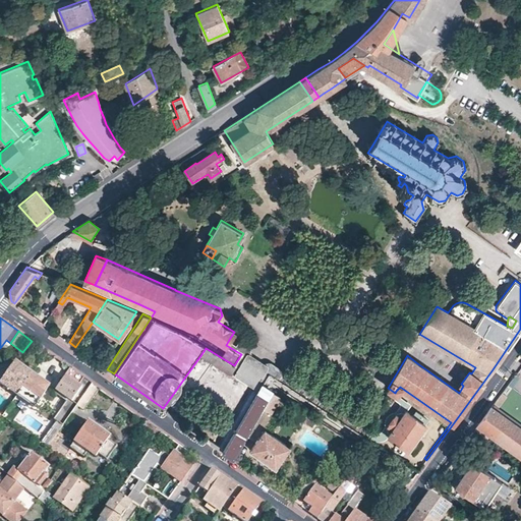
[(245,348),(230,338),(226,345),(241,354),(234,365),(232,369),(254,385),(269,363),(245,348)]
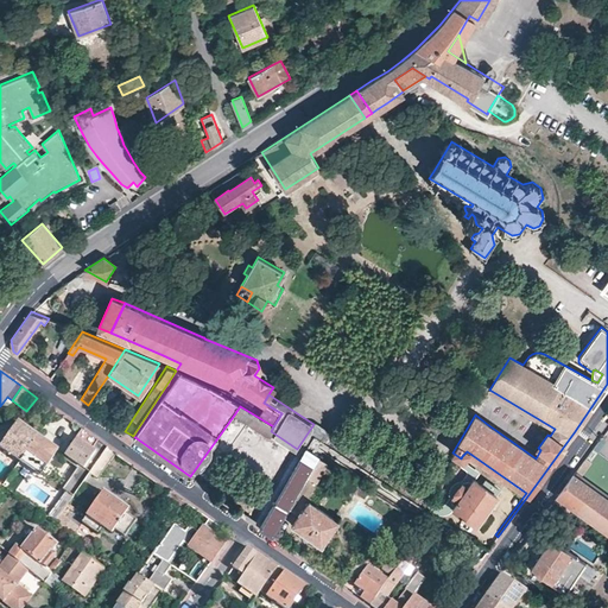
[(240,406),(235,413),(267,435),(271,431),(273,426),(267,423),(240,406)]
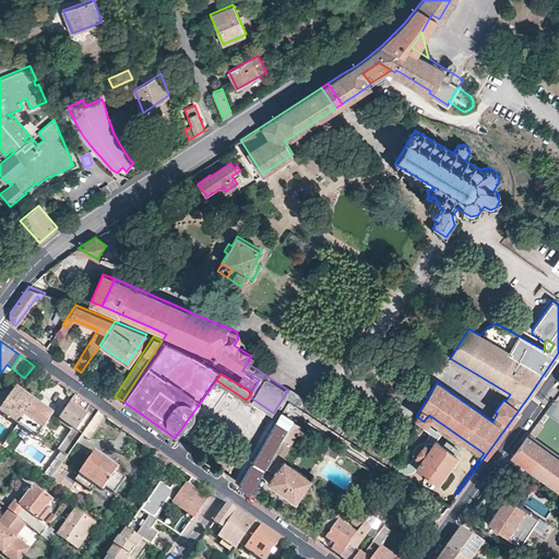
[(0,444),(3,447),(14,431),(35,401),(18,388),(0,411),(12,419),(0,436),(0,444)]
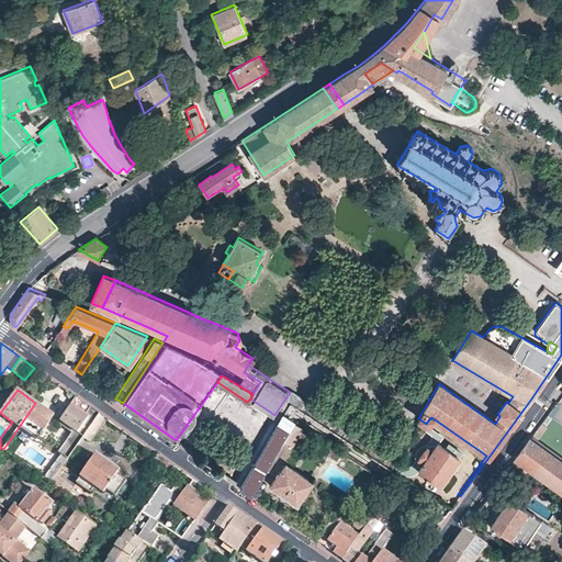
[(295,406),(397,473),(402,467),(358,437),(290,392),(274,415),(261,436),(234,482),(240,486),(291,402),(295,404),(295,406)]
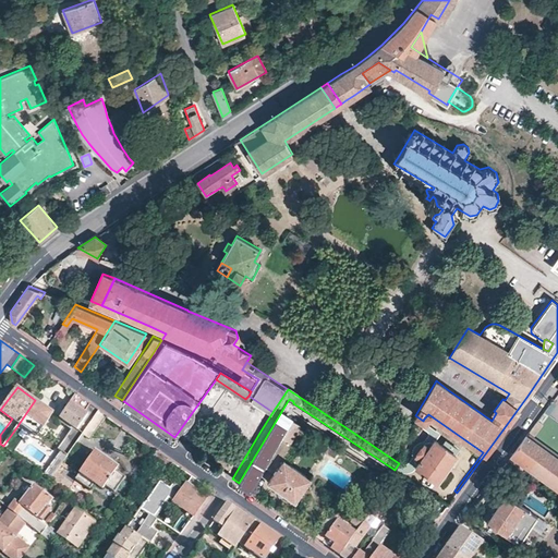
[(86,401),(76,395),(60,419),(83,435),(100,411),(94,407),(86,401)]
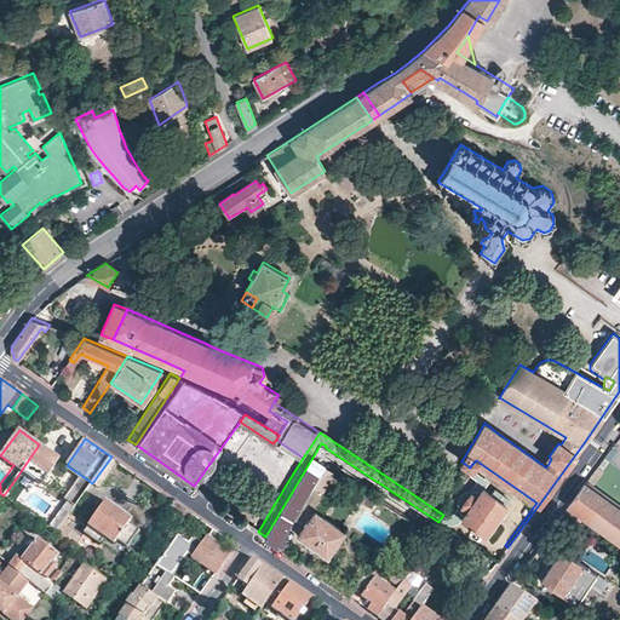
[(296,517),(303,504),(314,484),(325,465),(317,460),(322,453),(326,448),(326,446),(321,443),(265,537),(279,546),(296,517)]
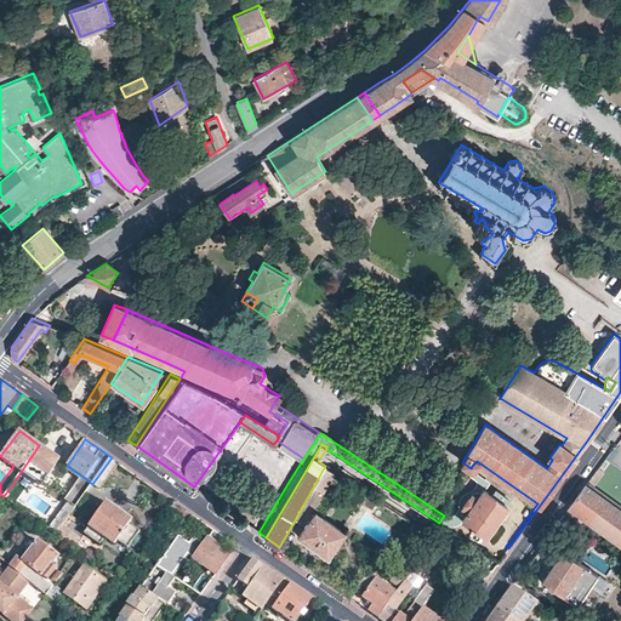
[(39,445),(16,479),(18,480),(24,474),(40,485),(58,460),(39,445)]
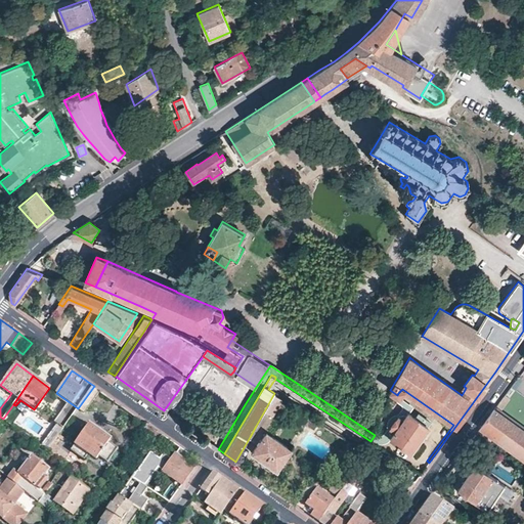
[(94,386),(78,408),(85,413),(100,391),(94,386)]
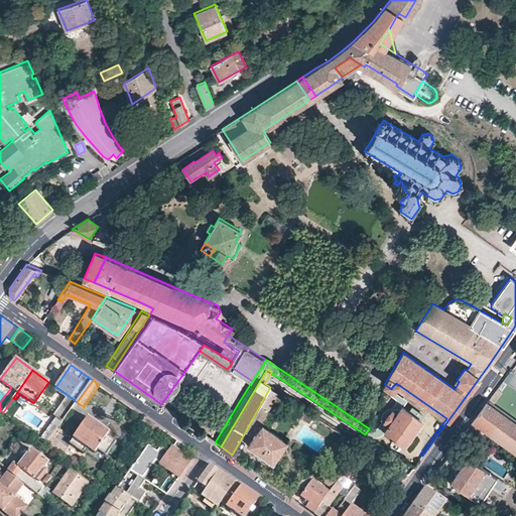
[(77,402),(55,387),(53,389),(67,398),(54,416),(62,422),(62,421),(77,402)]
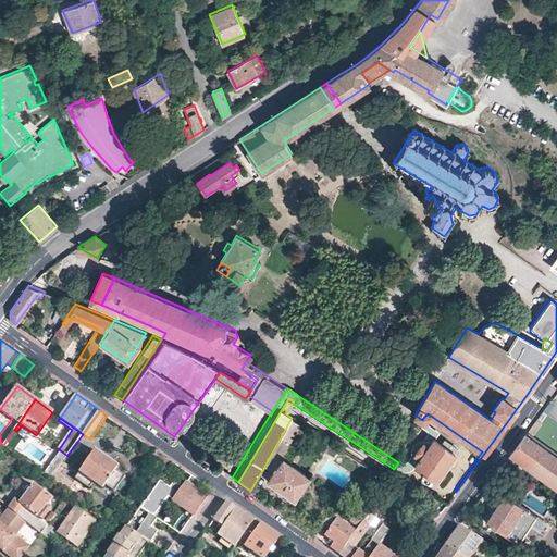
[(292,418),(282,435),(289,441),(300,423),(292,418)]
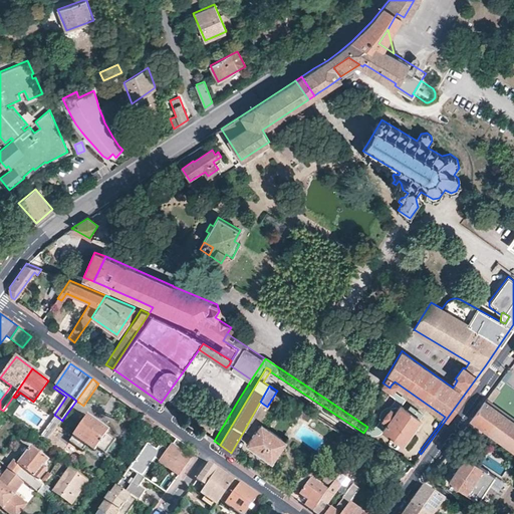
[(513,449),(513,423),(483,401),(471,419),(513,449)]
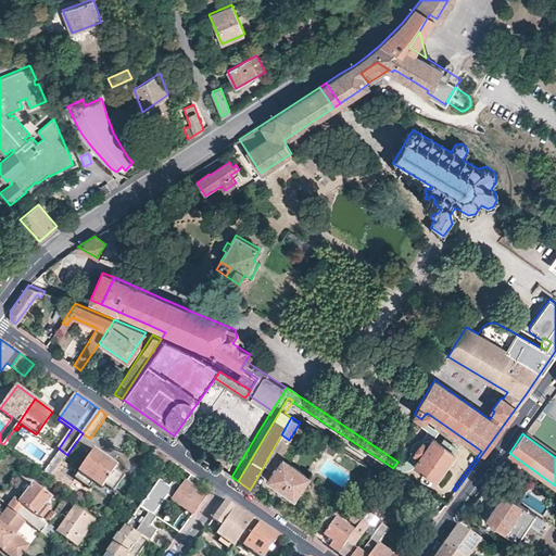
[(338,446),(319,434),(315,440),(314,441),(333,454),(338,446)]
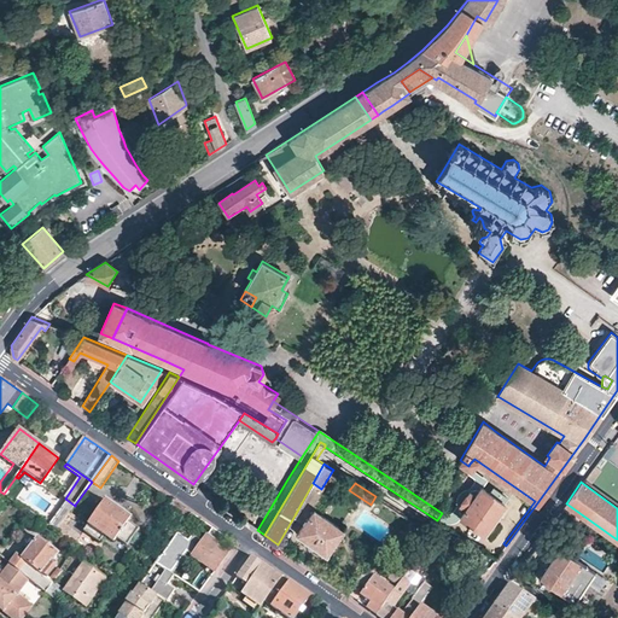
[(502,519),(516,502),(494,487),(490,491),(483,487),(476,495),(470,493),(461,505),(466,508),(461,517),(484,534),(497,516),(502,519)]
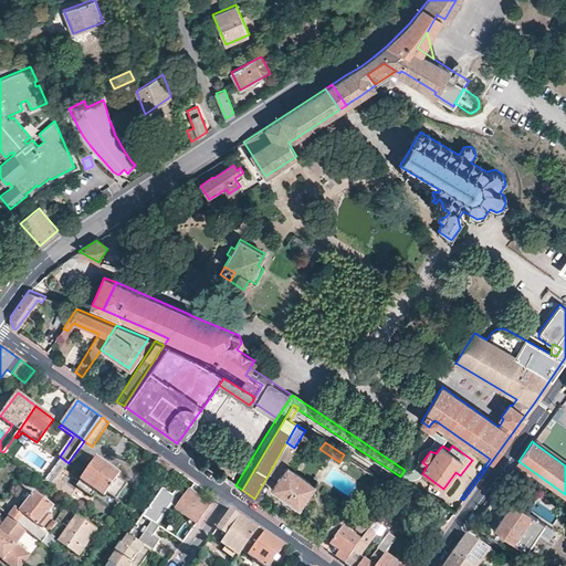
[(119,473),(96,457),(81,479),(103,495),(105,493),(116,500),(127,484),(117,477),(119,473)]
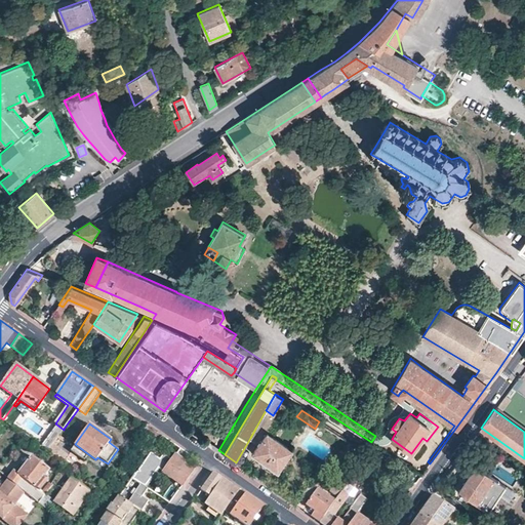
[(292,451),(267,434),(256,427),(250,438),(259,444),(252,453),(278,472),(289,455),(292,451)]
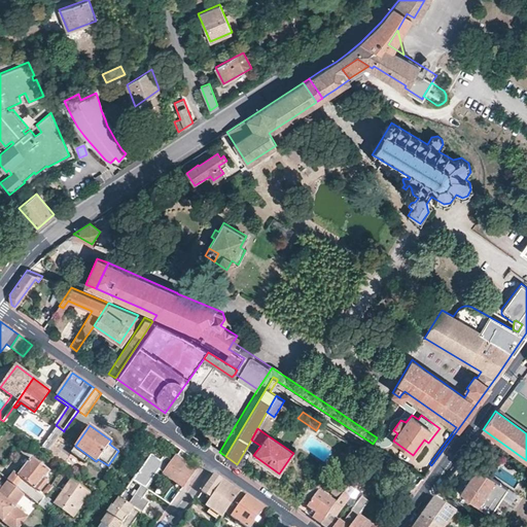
[(60,436),(47,452),(48,453),(57,458),(65,463),(69,457),(62,452),(63,451),(59,449),(57,447),(62,438),(60,436)]
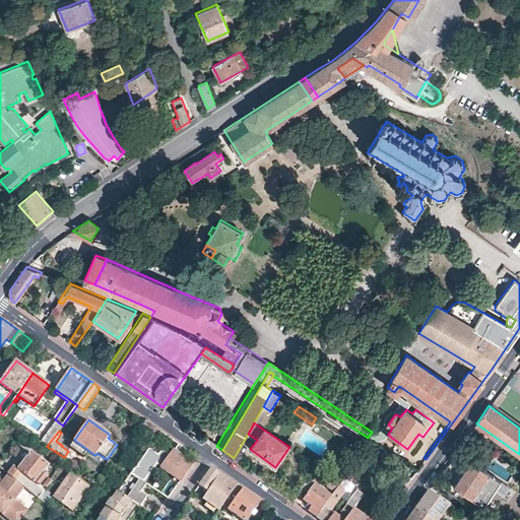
[(52,458),(56,452),(48,447),(45,452),(52,458)]
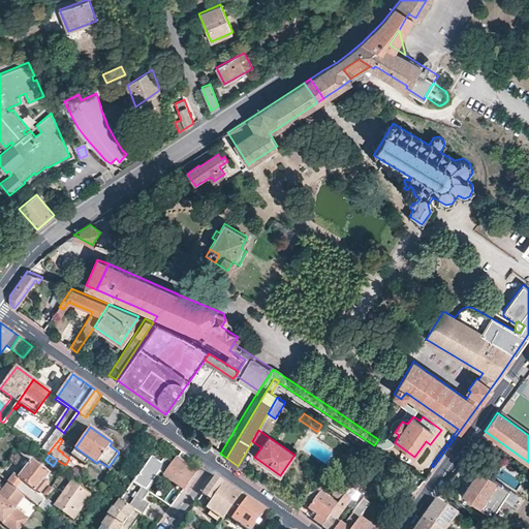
[(190,479),(195,472),(178,459),(165,475),(177,484),(172,491),(179,495),(190,479)]
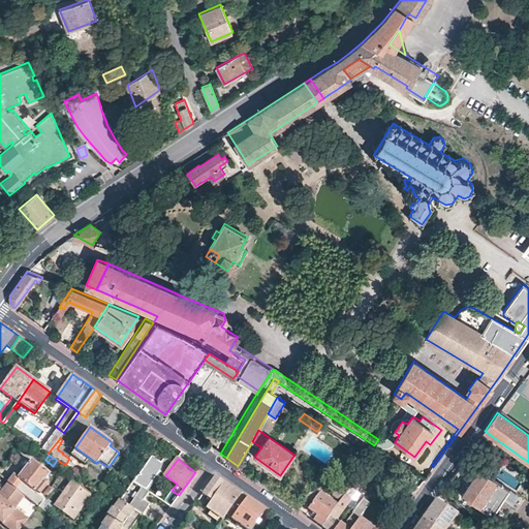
[(13,473),(8,480),(17,488),(18,487),(23,479),(36,490),(50,472),(33,460),(19,477),(13,473)]
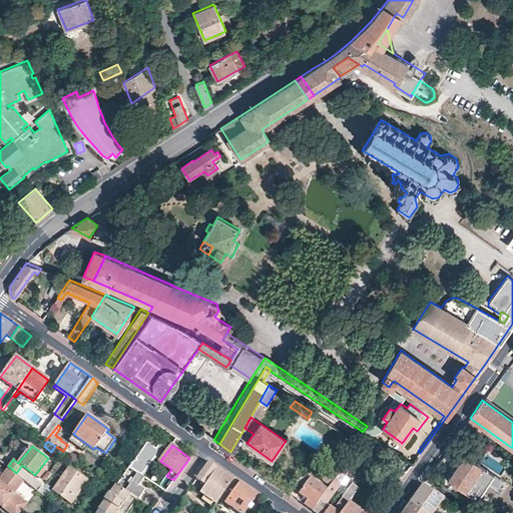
[(478,499),(495,474),(465,454),(448,479),(478,499)]
